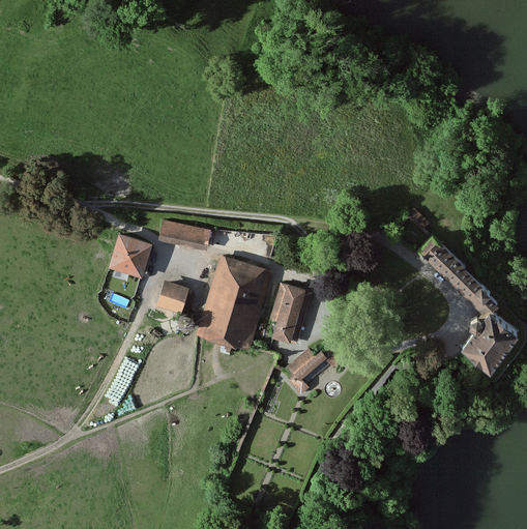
[(407,217),(425,232),(430,225),(412,210),(407,217)]
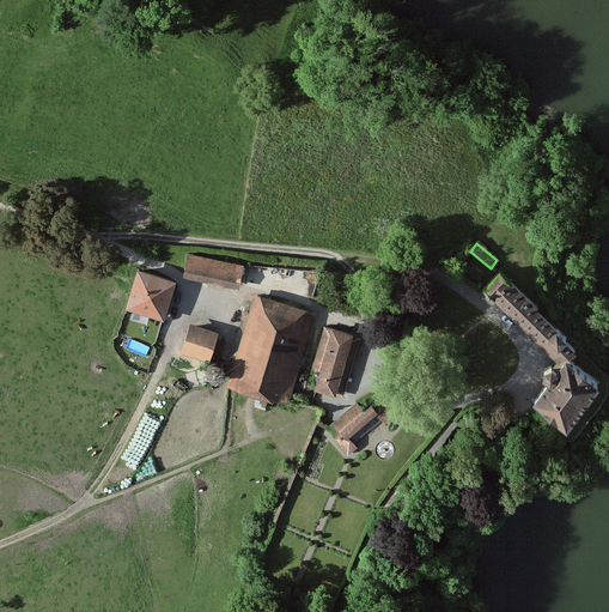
[(243,265),(188,254),(184,277),(238,288),(243,265)]
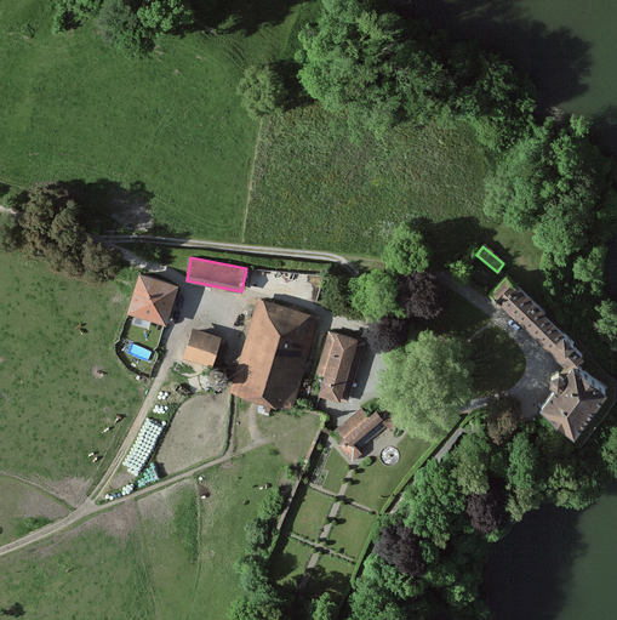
[(167,324),(180,286),(140,273),(127,311),(167,324)]
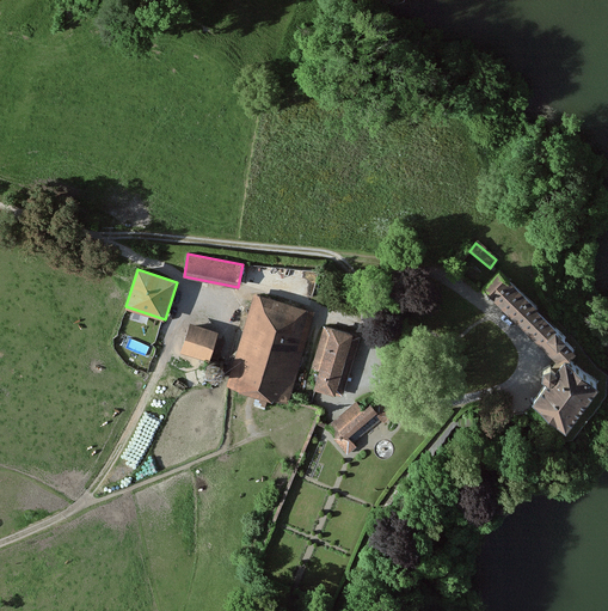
[(499,276),(484,294),(565,362),(551,379),(560,388),(546,403),(581,432),(607,397),(607,383),(582,361),(590,350),(499,276)]
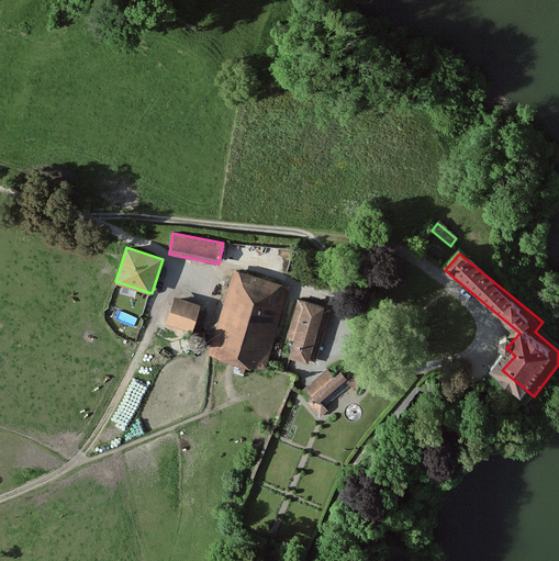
[(288,287),(231,270),(208,357),(265,372),(288,287)]
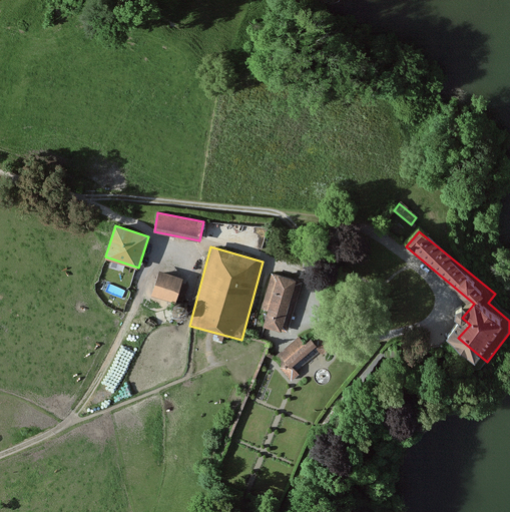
[(181,278),(157,270),(149,296),(172,304),(181,278)]
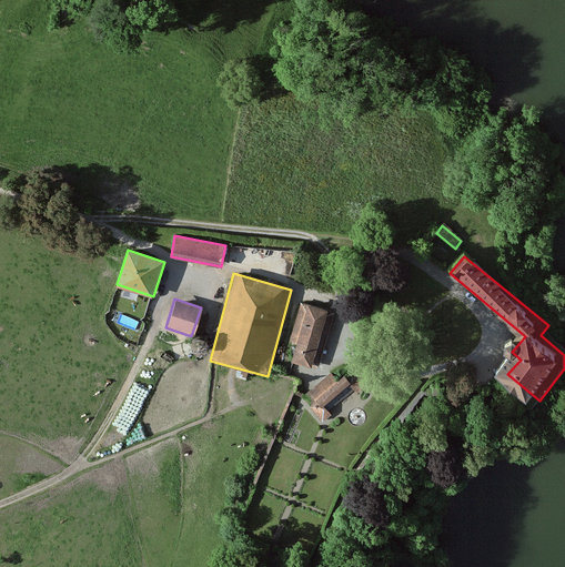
[(332,312),(309,305),(292,361),(315,367),(332,312)]
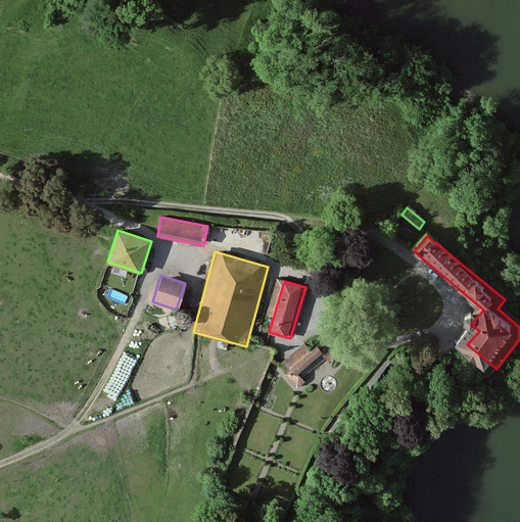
[(296,388),(305,381),(298,373),(322,353),(328,362),(338,353),(326,339),(311,350),(304,342),(279,363),(286,372),(284,374),(296,388)]
